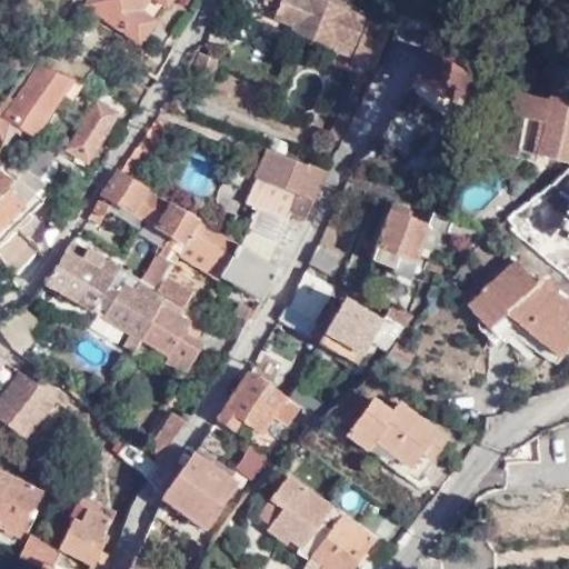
[(89,0),(86,6),(137,43),(168,0),(89,0)]
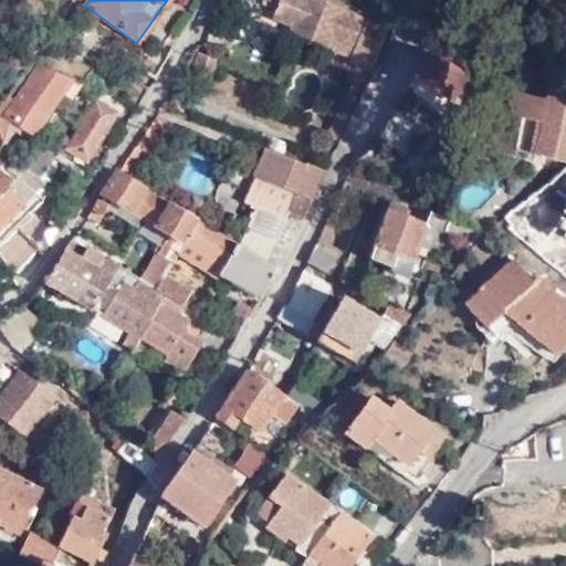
[(323,0),(276,0),(270,19),(289,27),(286,34),(305,41),(323,0)]
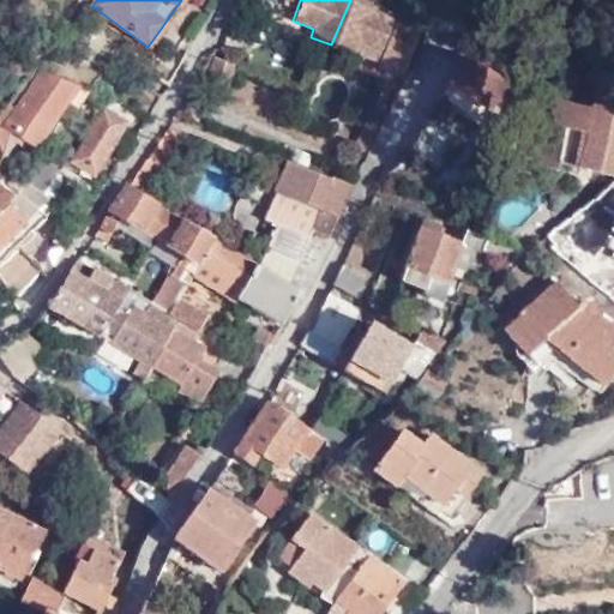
[(425,25),(367,0),(350,0),(331,44),(356,55),(361,46),(383,55),(381,60),(407,70),(425,25)]
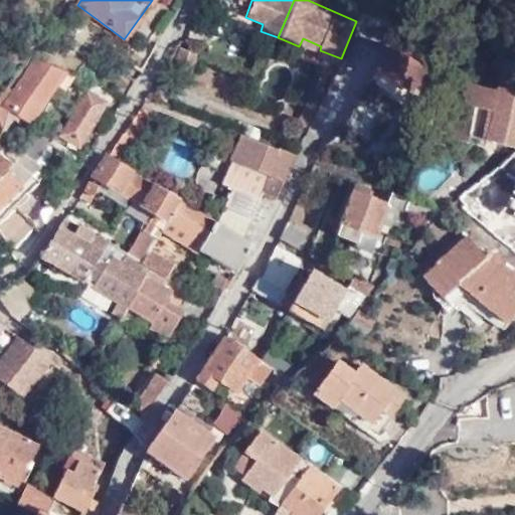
[(112,48),(117,40),(108,33),(102,41),(112,48)]
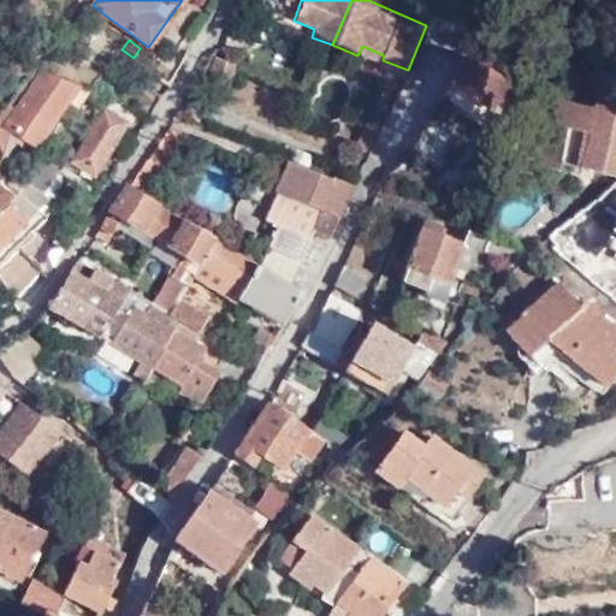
[(404,77),(408,70),(383,60),(384,55),(362,46),(357,55),(404,77)]
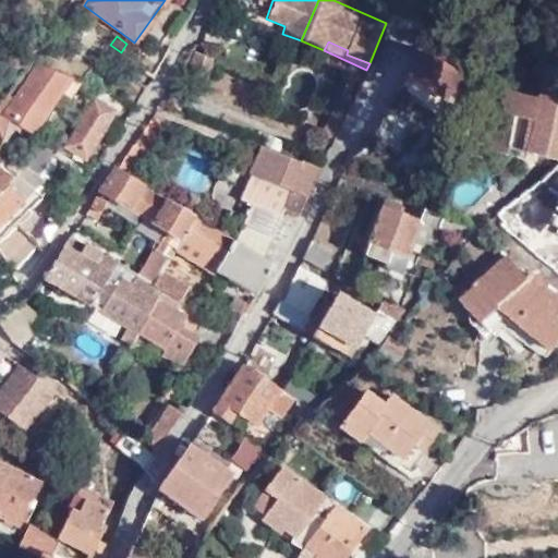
[(469,82),(424,51),(423,53),(402,86),(422,98),(429,87),(446,97),(448,95),(457,101),(469,82)]
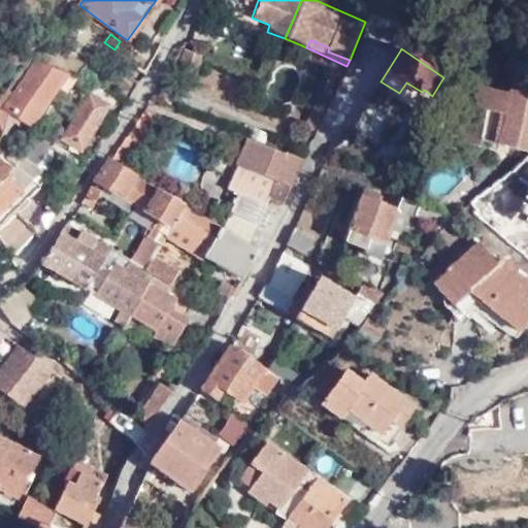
[(202,57),(186,51),(173,77),(191,84),(202,57)]
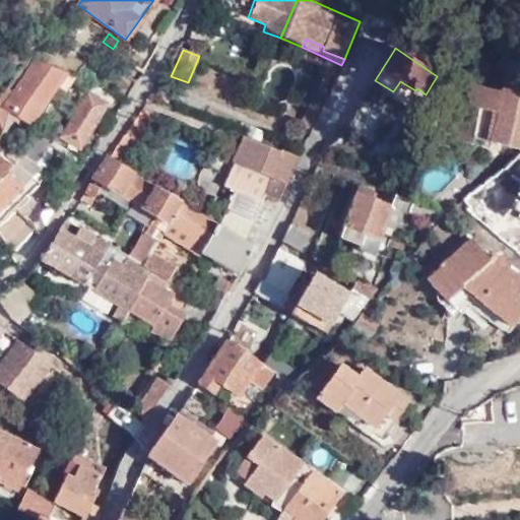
[(88,83),(35,61),(3,108),(29,125),(56,87),(63,92),(65,89),(80,96),(88,83)]
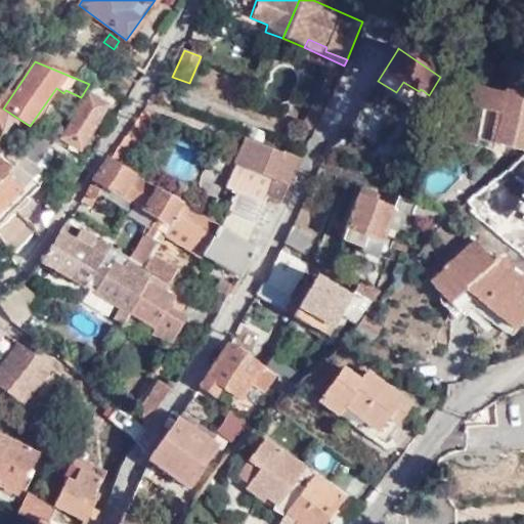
[(507,87),(523,90),(523,71),(512,68),(507,87)]
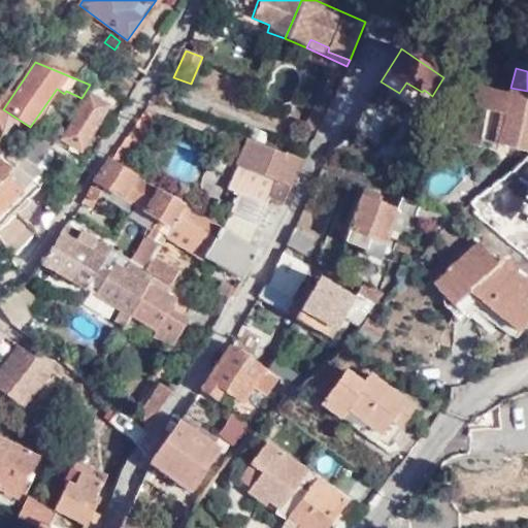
[(476,83),(472,102),(461,100),(457,120),(462,120),(457,140),(480,144),(482,138),(485,125),(500,129),(497,141),(527,147),(527,91),(510,88),(509,90),(476,83)]
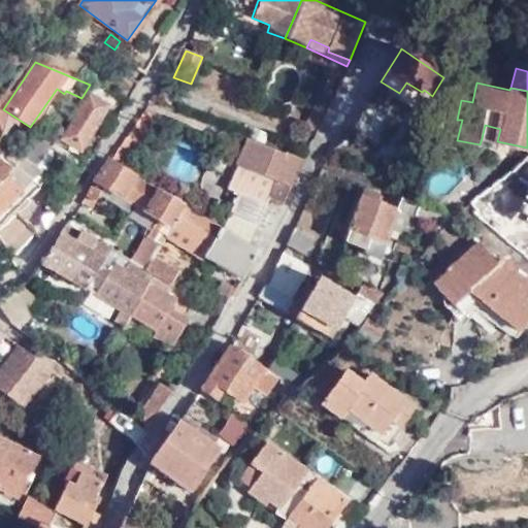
[(111,106),(118,96),(94,87),(62,140),(80,151),(107,106),(111,106)]
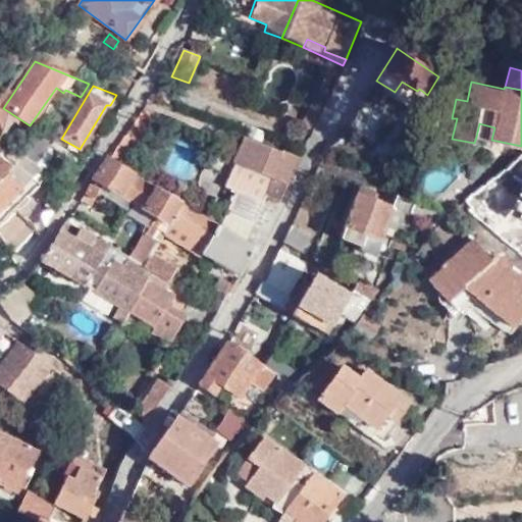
[(314,129),(329,99),(318,93),(303,123),(314,129)]
